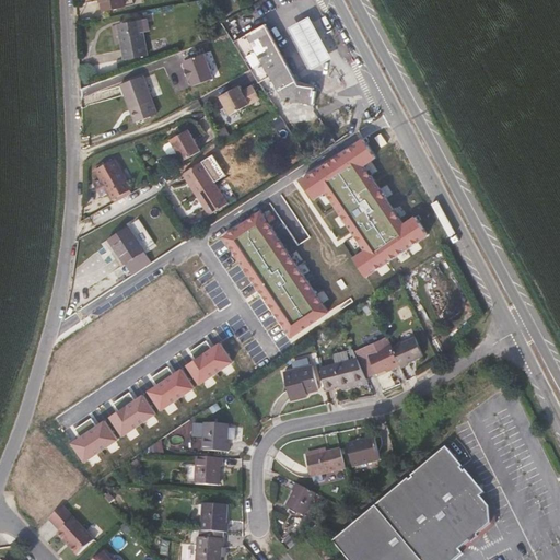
[(100,0),(103,10),(124,6),(123,0),(100,0)]
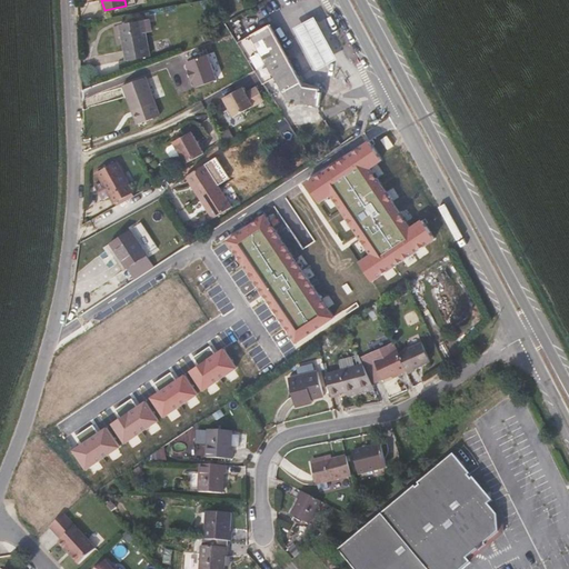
[(331,92),(349,82),(315,18),(297,28),(331,92)]
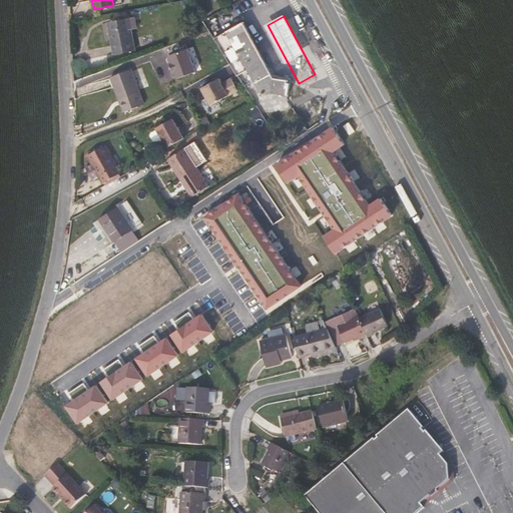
[(115,54),(135,50),(128,18),(108,22),(115,54)]
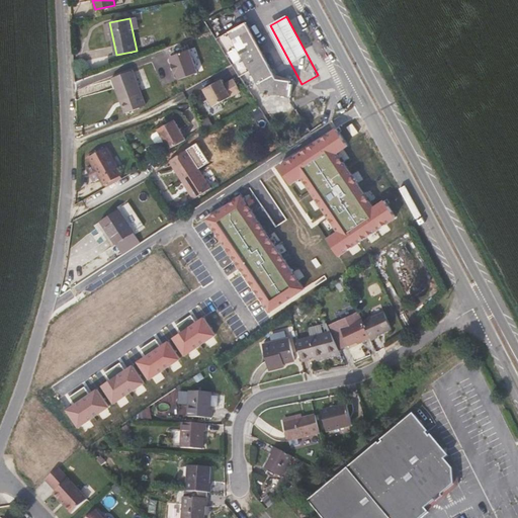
[(273,75),(275,75),(247,22),(222,35),(218,28),(212,31),(228,57),(229,56),(237,71),(248,66),(262,91),(290,95),(292,83),(289,82),(290,80),(274,78),(273,75)]
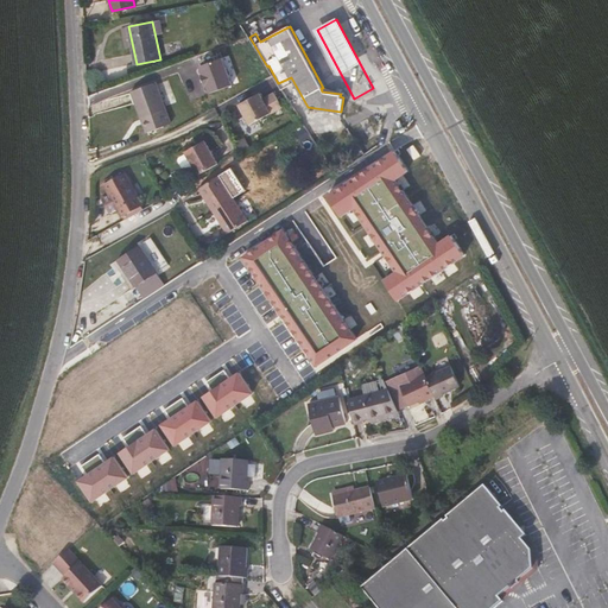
[(154,83),(132,92),(140,119),(145,118),(147,126),(166,118),(154,83)]
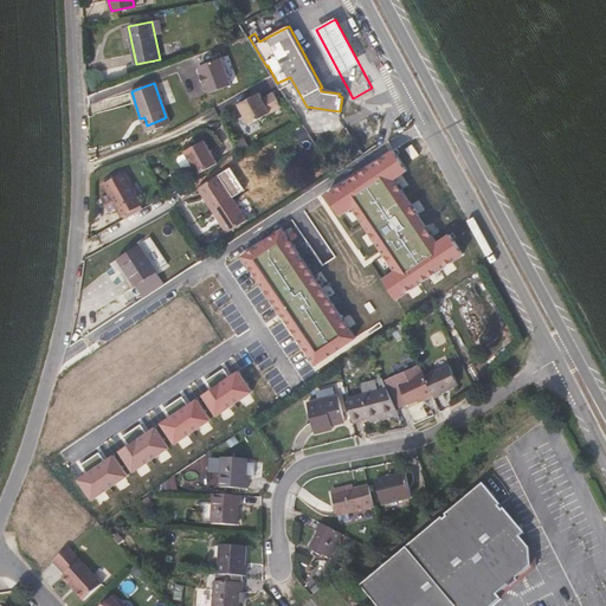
[(270,84),(238,102),(250,123),(282,107),(270,84)]
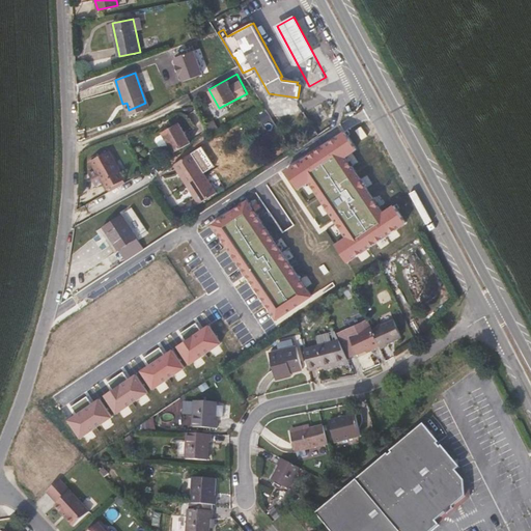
[(147,109),(145,103),(129,110),(131,115),(147,109)]
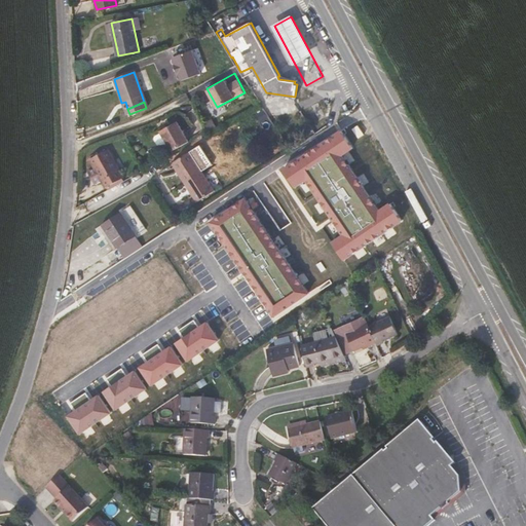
[(173,150),(190,141),(179,120),(161,130),(173,150)]
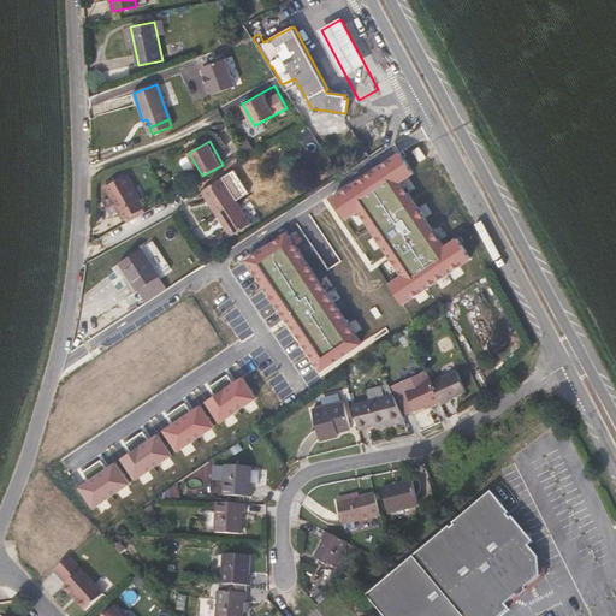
[(112,195),(119,208),(125,218),(143,207),(146,206),(128,173),(106,184),(112,195)]
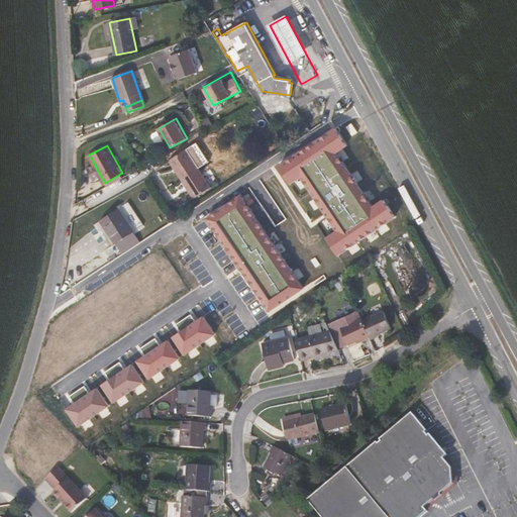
[(169,163),(194,200),(210,188),(185,150),(169,163)]
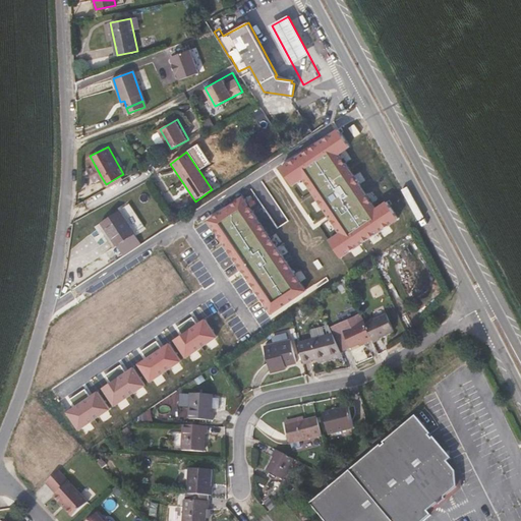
[(93,166),(99,177),(101,176),(95,165),(93,166)]
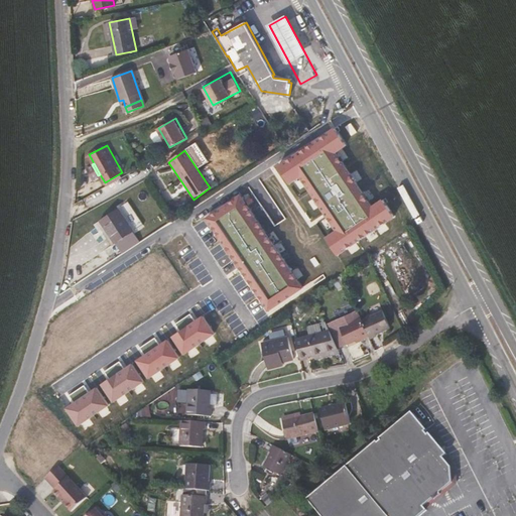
[(105,182),(106,185),(122,176),(120,173),(105,182)]
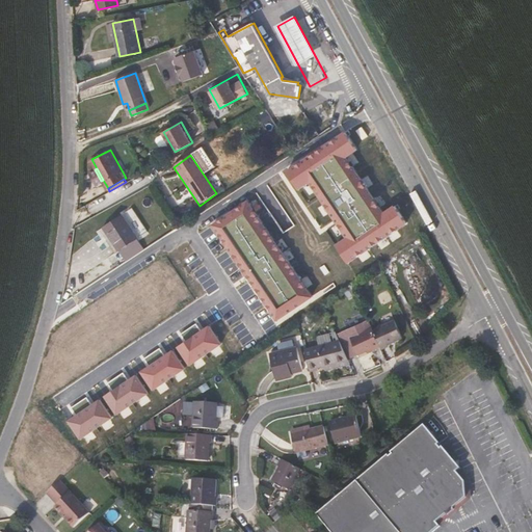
[(192,261),(206,283),(303,217),(289,196),(192,261)]
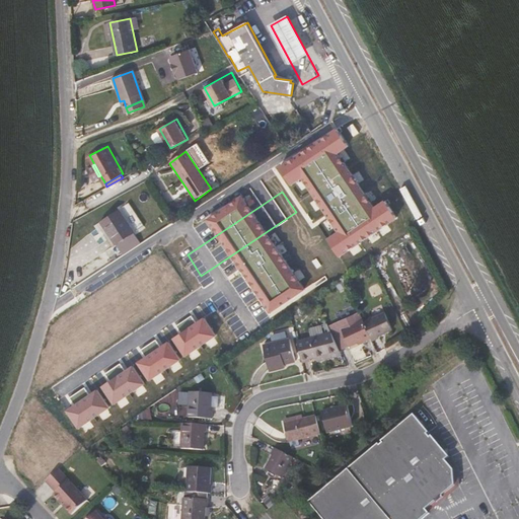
[(296,229),(292,223),(282,230),(286,236),(231,274),(261,316),(315,280),(318,284),(326,279),(323,275),(361,249),(355,240),(360,237),(343,211),(337,214),(330,206),(296,229)]
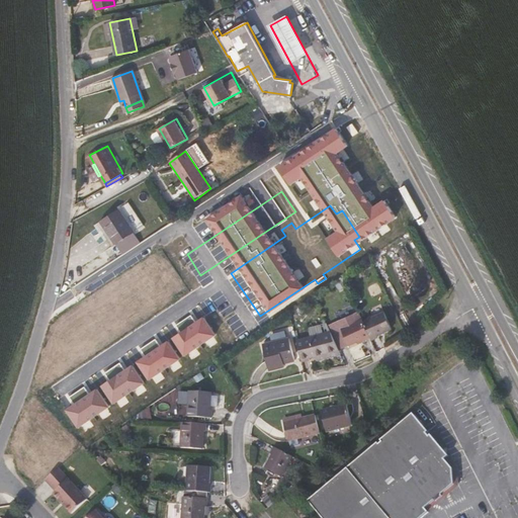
[(100,221),(115,244),(134,232),(118,208),(100,221)]
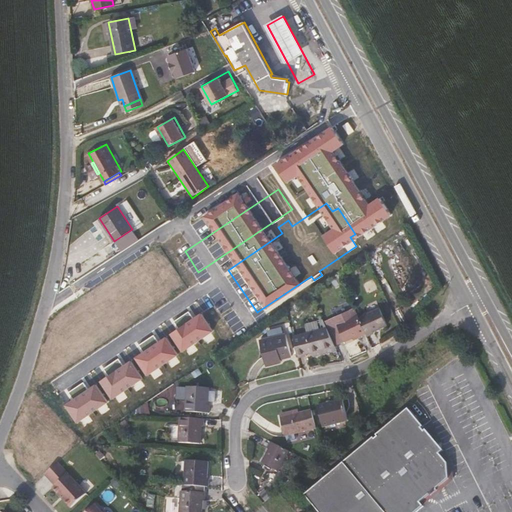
[(288,220),(287,218),(277,226),(278,227),(288,220)]
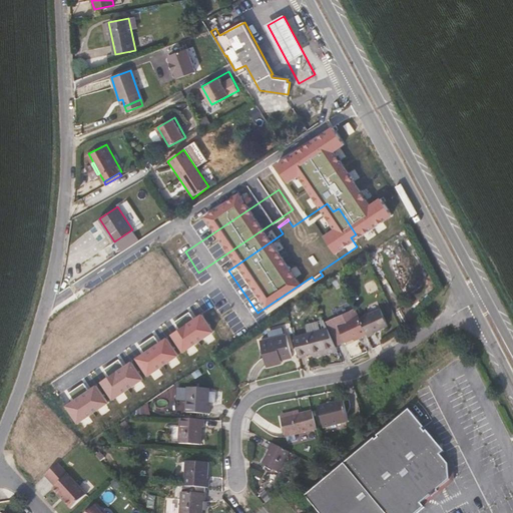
[(334,286),(342,282),(338,274),(331,279),(334,286)]
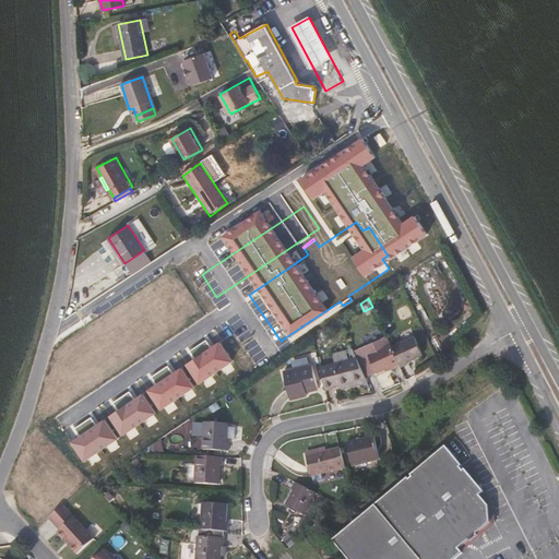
[(392,366),(393,367),(400,364),(392,347),(387,336),(364,346),(368,355),(358,359),(367,377),(392,366)]
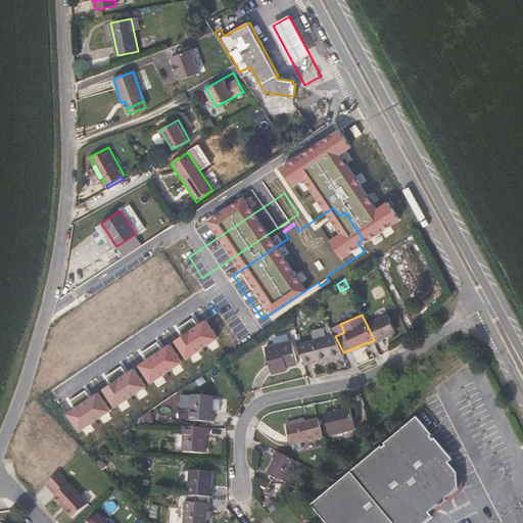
[(210,353),(226,346),(210,316),(196,323),(210,353)]
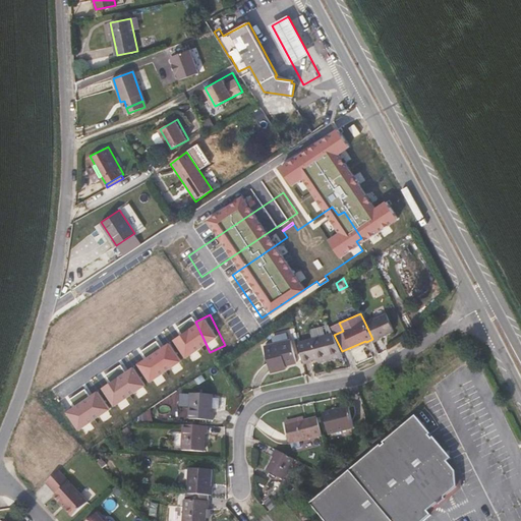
[(393,331),(386,314),(365,324),(372,339),(373,342),(380,339),(379,337),(393,331)]
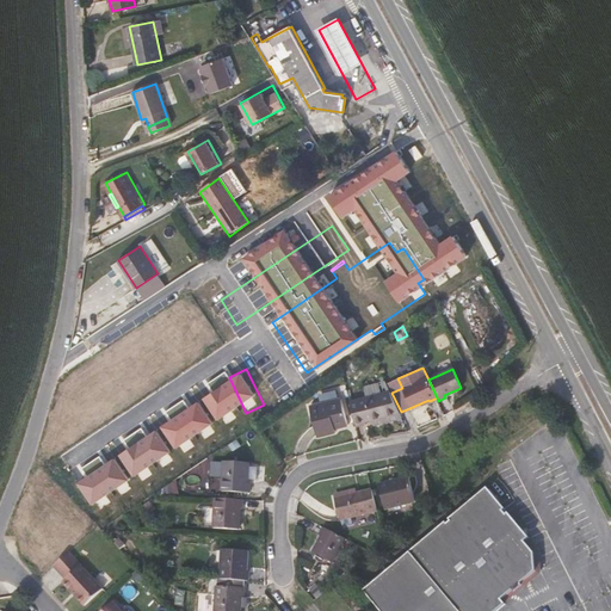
[(372,419),(374,425),(402,418),(390,392),(350,402),(356,426),(365,424),(364,421),(372,419)]
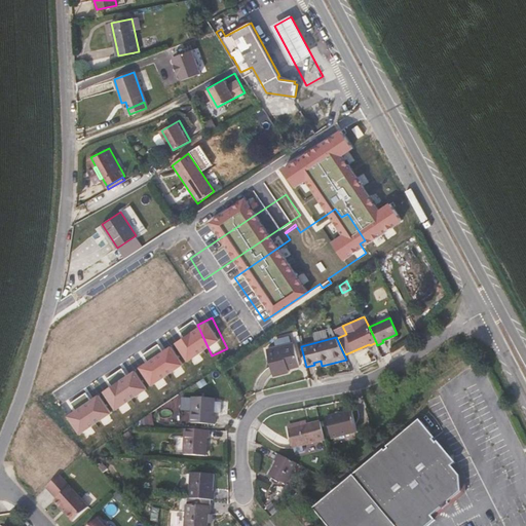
[(288,372),(288,370),(299,367),(293,344),(265,351),(272,376),(288,372)]
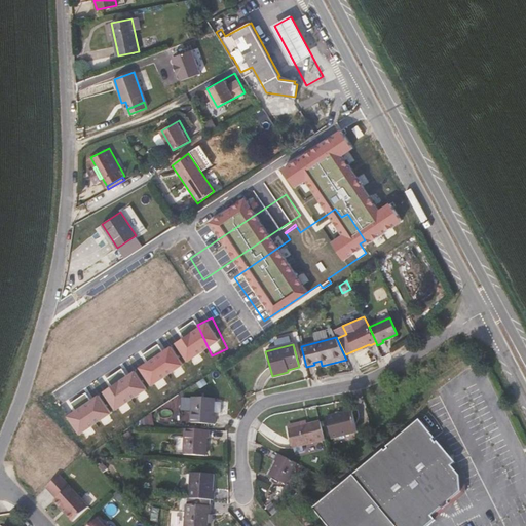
[(129,401),(125,392),(152,381),(144,362),(104,377),(115,406),(129,401)]
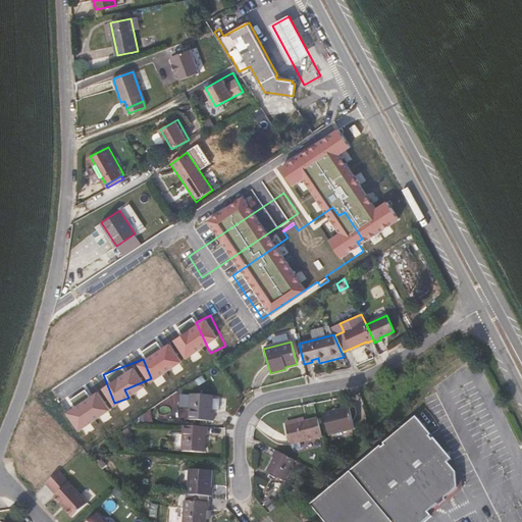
[(131,390),(152,381),(151,378),(124,389),(128,398),(133,396),(131,390)]
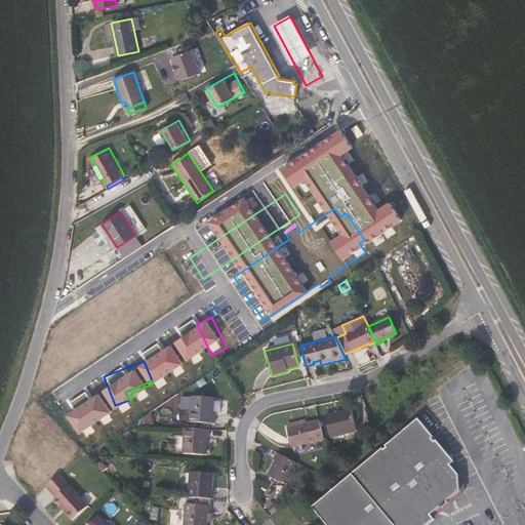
[(211,415),(212,397),(191,396),(190,421),(213,423),(213,415),(211,415)]
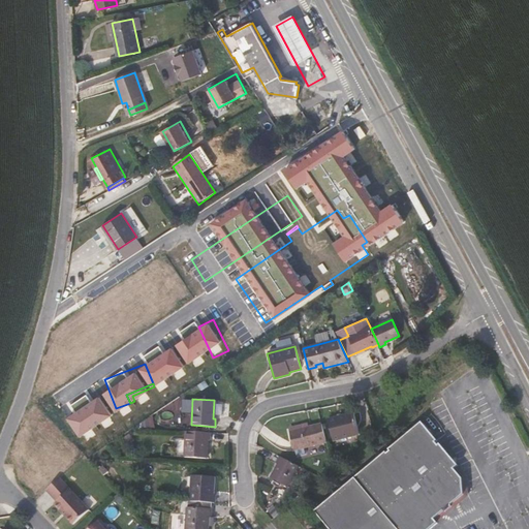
[(328,421),(333,439),(359,432),(354,413),(328,421)]
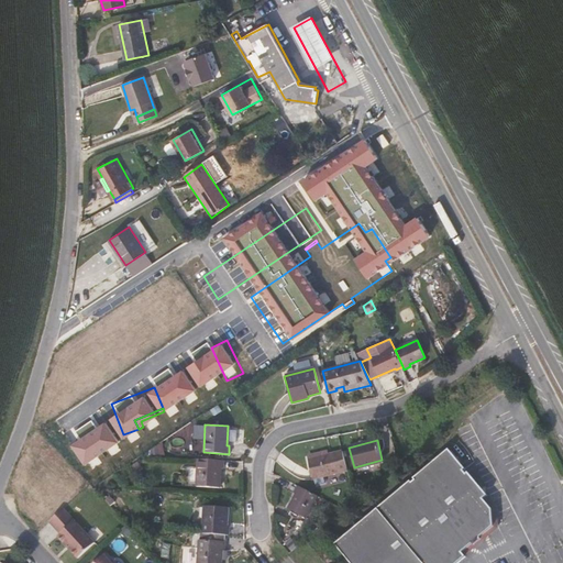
[(466,475),(463,472),(465,471),(449,450),(415,478),(416,481),(412,483),(411,481),(334,545),(348,562),(459,562),(465,558),(462,553),(472,544),(474,547),(481,541),(479,539),(494,528),(492,510),(483,500),(487,497),(486,495),(467,473),(466,475)]
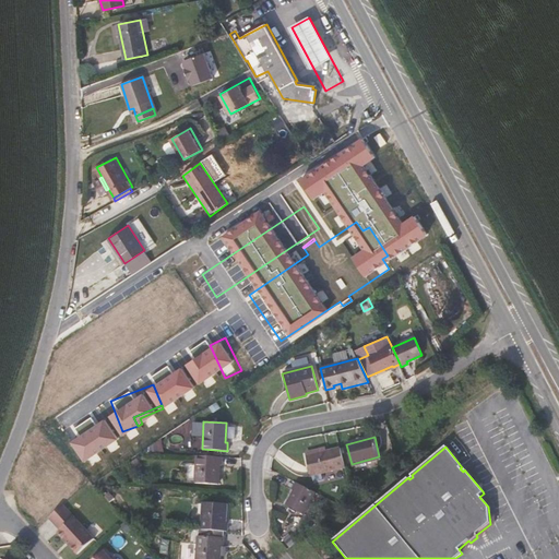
[(324,448),(306,453),(307,458),(325,452),(324,448)]
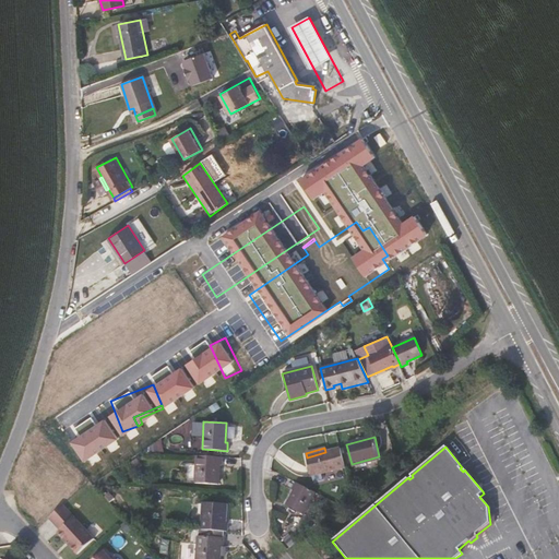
[(323,480),(321,474),(345,467),(341,448),(325,452),(307,458),(313,483),(323,480)]
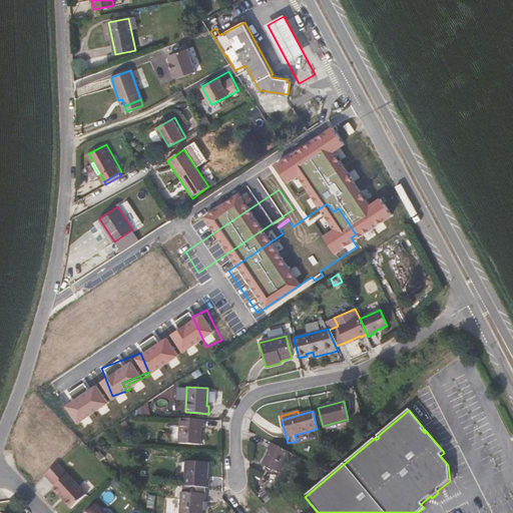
[(201,427),(202,427),(203,420),(180,418),(178,443),(200,445),(201,427)]
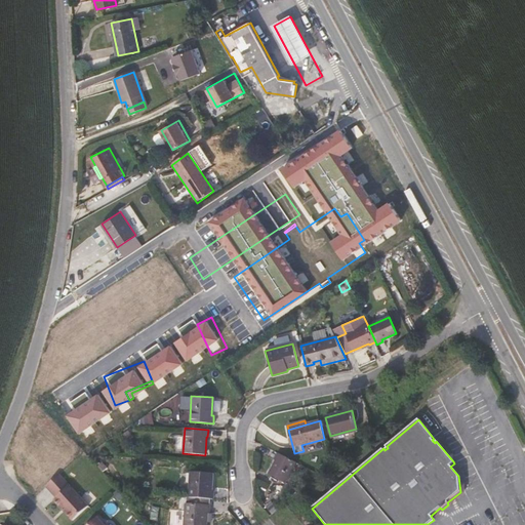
[(285,484),(296,462),(278,454),(275,460),(277,461),(269,476),(285,484)]
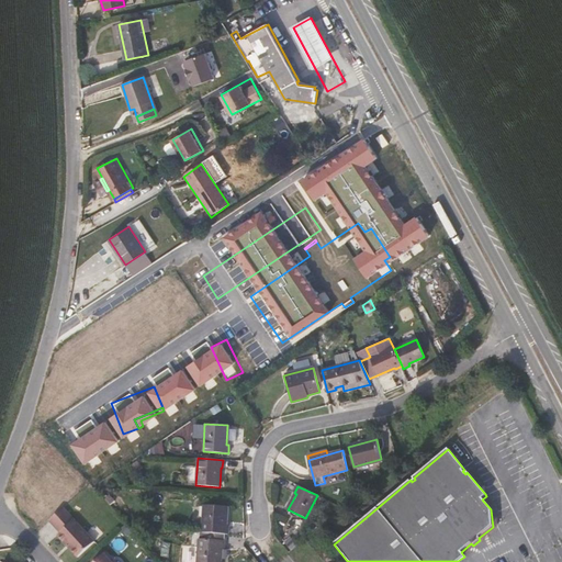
[(109,506),(113,503),(109,497),(104,501),(109,506)]
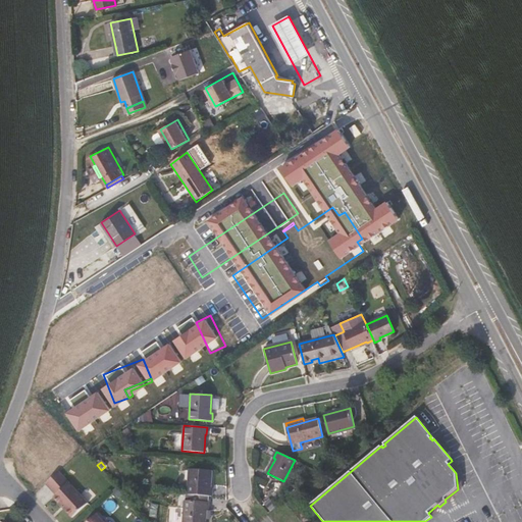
[(210,488),(211,471),(190,470),(188,496),(208,497),(211,497),(212,488),(210,488)]
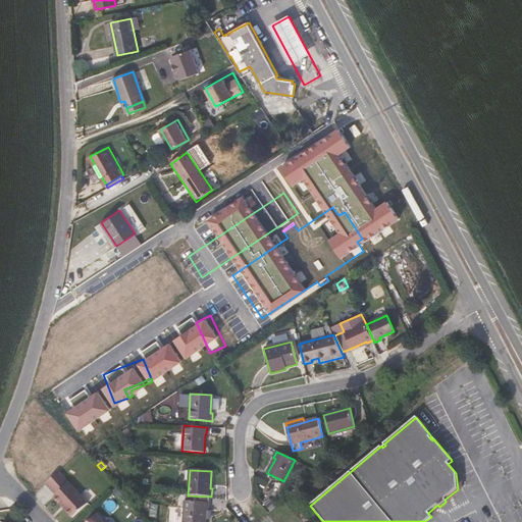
[(52,498),(71,519),(75,514),(86,505),(57,472),(47,482),(44,484),(55,496),(52,498)]
